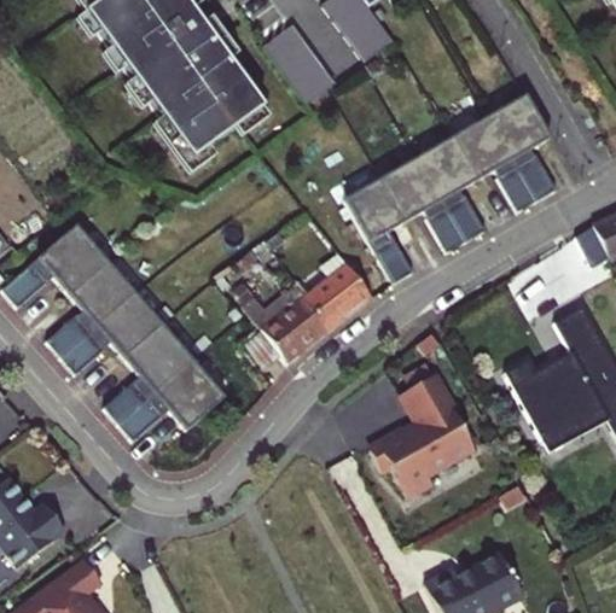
[(266,105),(189,0),(94,0),(96,1),(85,10),(192,158),(266,105)]
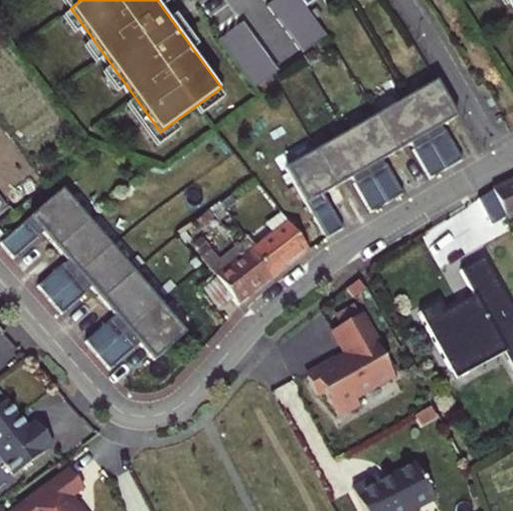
[(268,0),(306,48),(328,31),(307,3),(311,0),(268,0)]
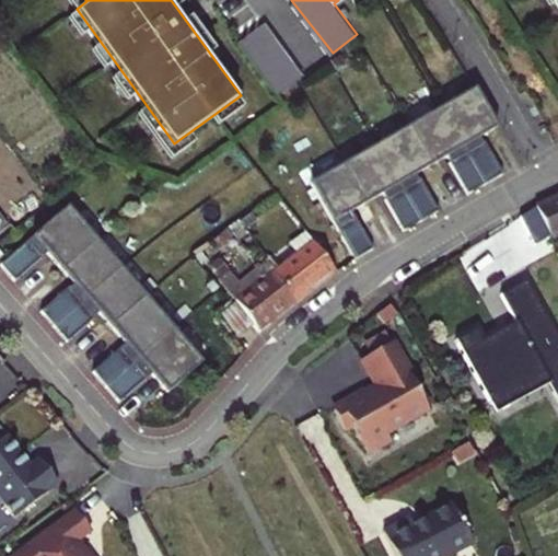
[(237,38),(279,91),(305,71),(264,19),(237,38)]
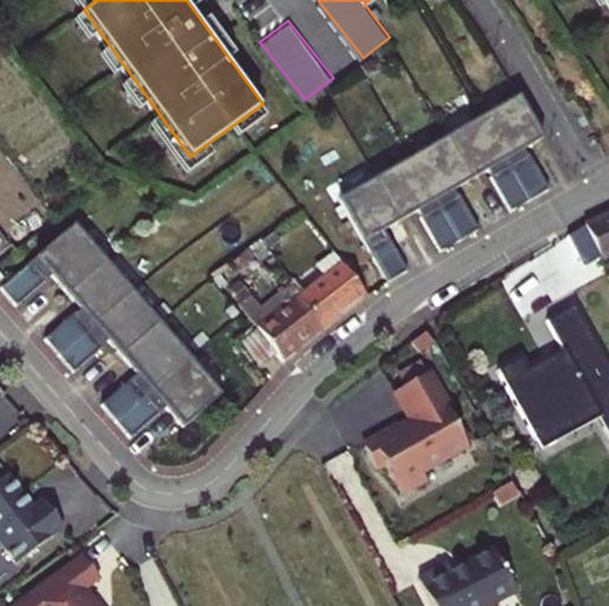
[(526,146),(545,135),(521,92),(484,113),(531,197),(551,186),(526,146)]
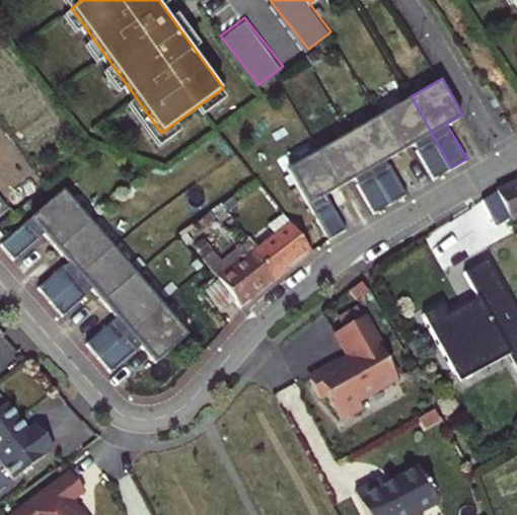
[(411,96),(381,114),(401,149),(417,141),(435,176),(451,167),(411,96)]
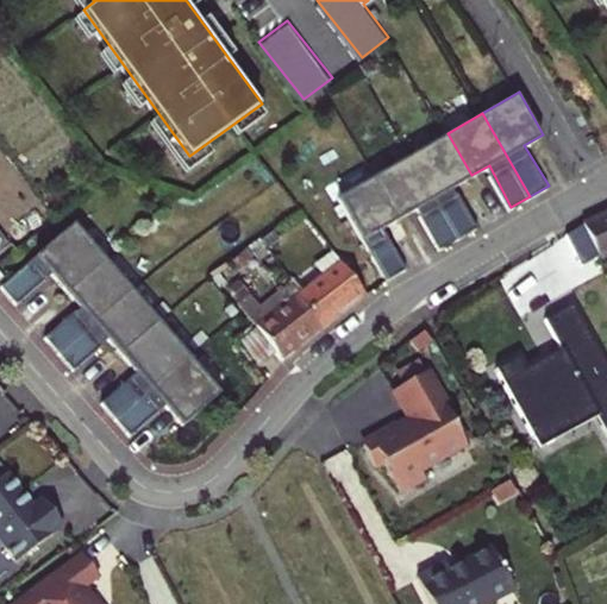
[(455,186),(471,175),(448,133),(412,153),(456,228),(461,237),(480,225),(455,186)]
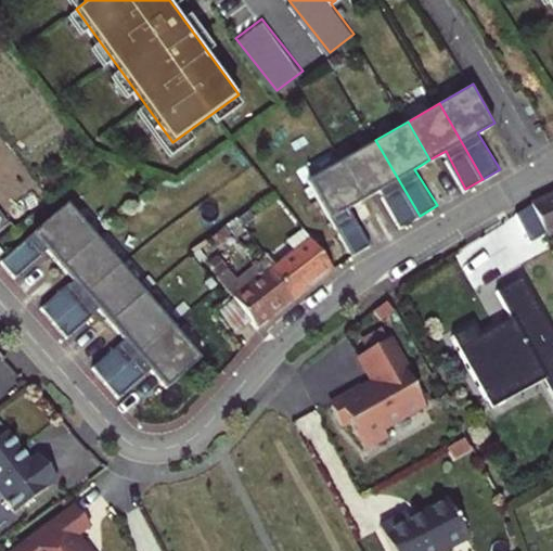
[(415,208),(375,140),(344,158),(367,196),(381,188),(402,226),(420,216),(415,208)]
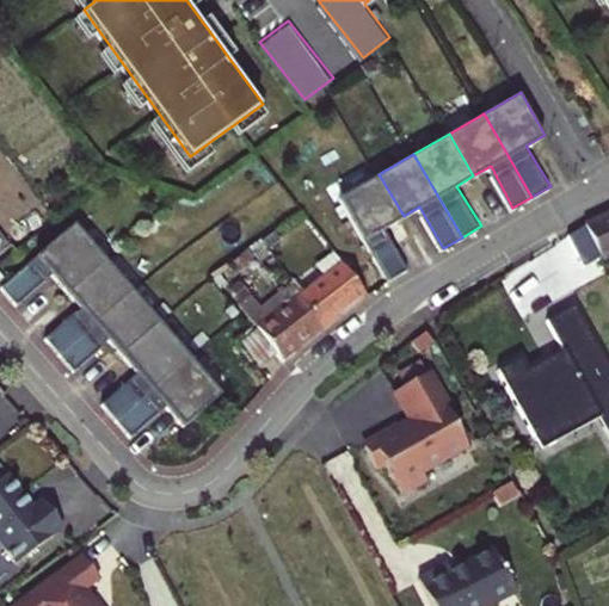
[(404,216),(379,174),(342,196),(389,279),(410,267),(386,226),(404,216)]
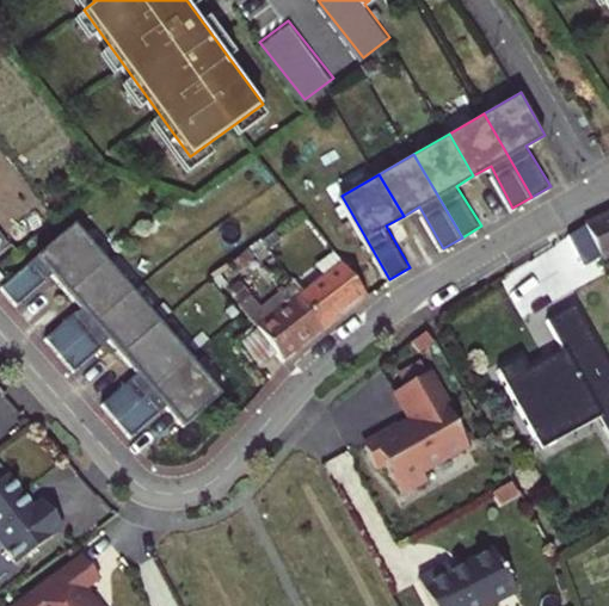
[(13,242),(49,215),(41,203),(4,232),(13,242)]
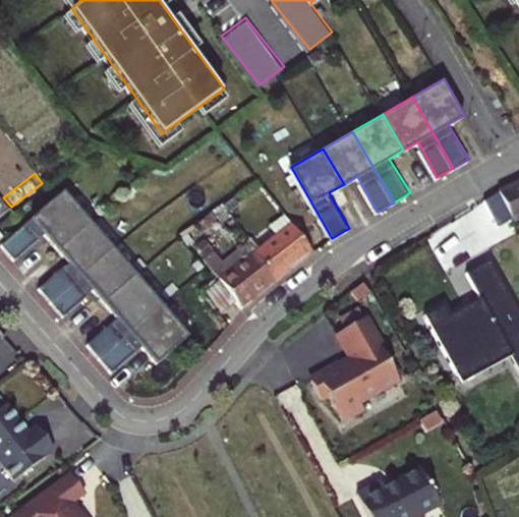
[(514,217),(518,214),(518,179),(502,189),(514,217)]
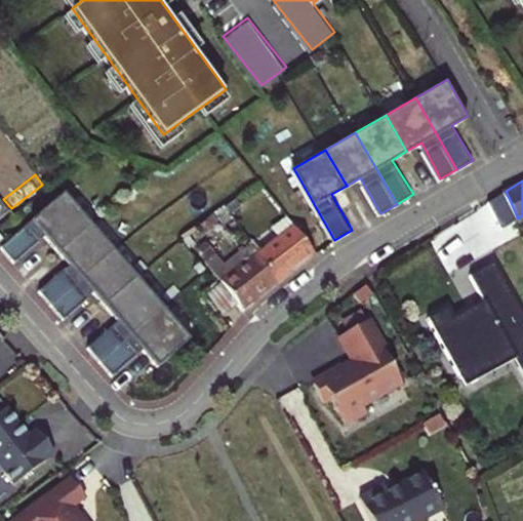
[(65,189),(0,243),(0,244),(14,259),(45,233),(61,249),(92,222),(65,189)]
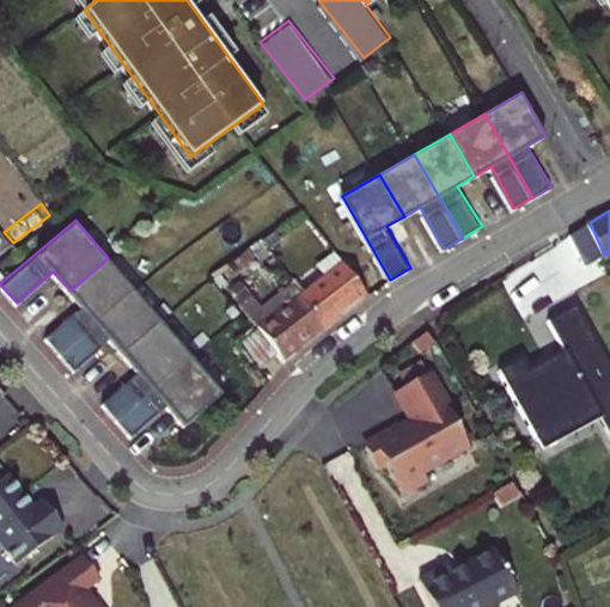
[(4,232),(0,226),(0,253),(13,243),(4,232)]
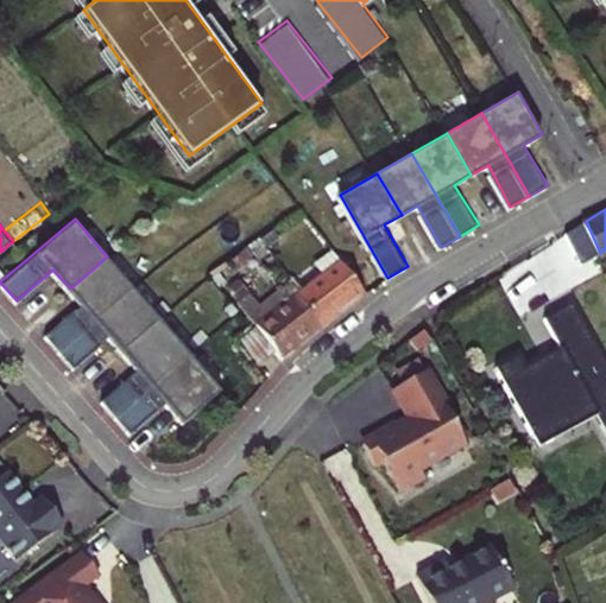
[(291,279),(326,322),(367,290),(334,247),(291,279)]
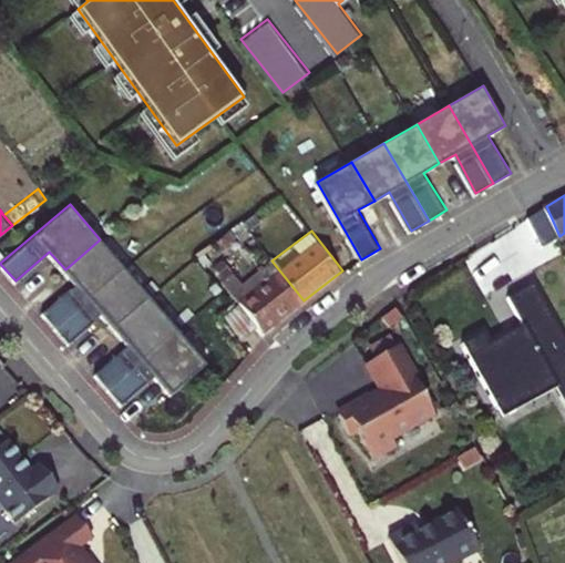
[(78,285),(44,311),(57,326),(124,268),(100,239),(65,269),(78,285)]
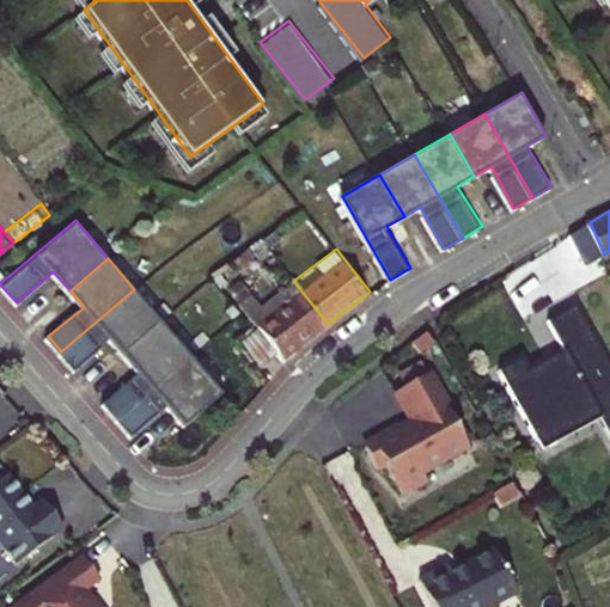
[(241,301),(261,324),(286,356),(328,324),(293,281),(266,302),(254,289),(241,301)]
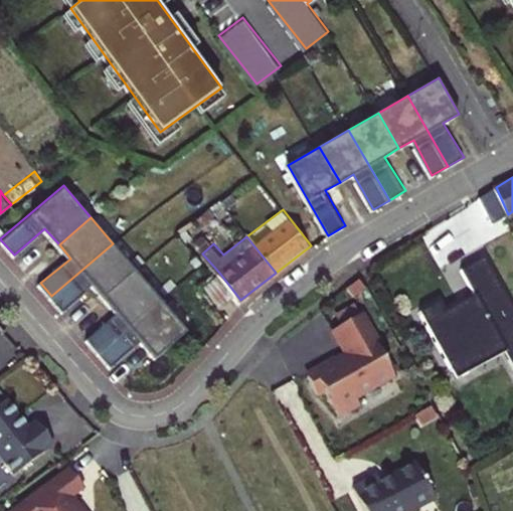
[(113,243),(51,296),(64,311),(89,289),(95,286),(104,296),(135,269),(113,243)]
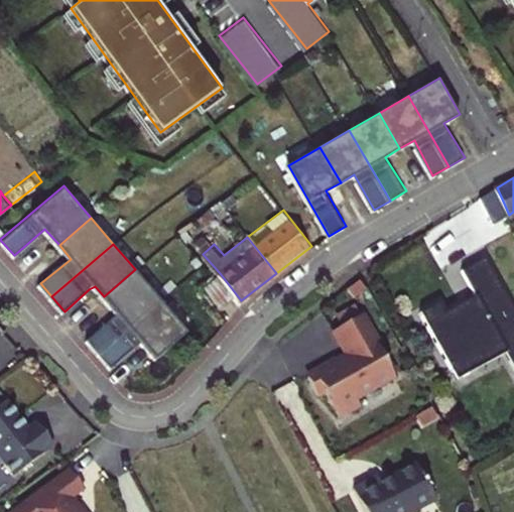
[(439,301),(420,312),(458,377),(477,366),(470,355),(501,338),(513,360),(513,306),(485,256),(462,269),(479,298),(464,306),(462,302),(445,311),(439,301)]
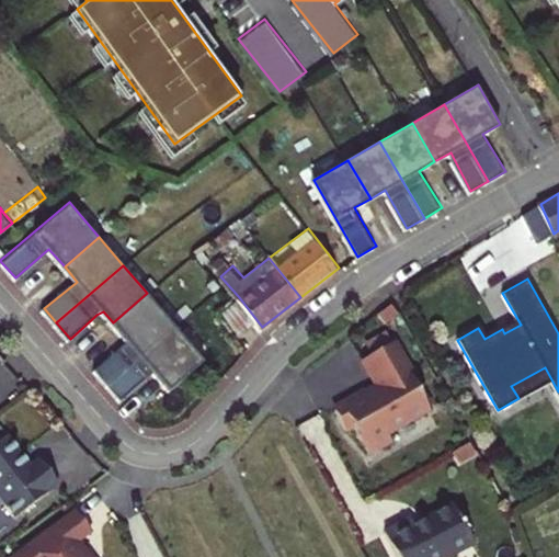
[(107,381),(110,383),(143,354),(175,326),(147,293),(113,322),(128,340),(95,368),(107,381)]
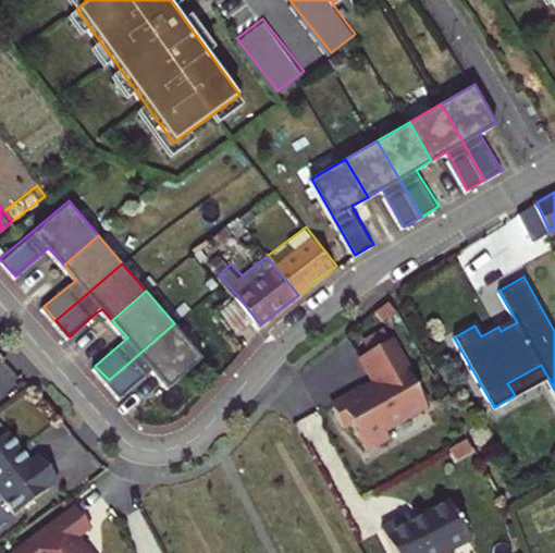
[(253,320),(235,297),(221,308),(238,331),(253,320)]
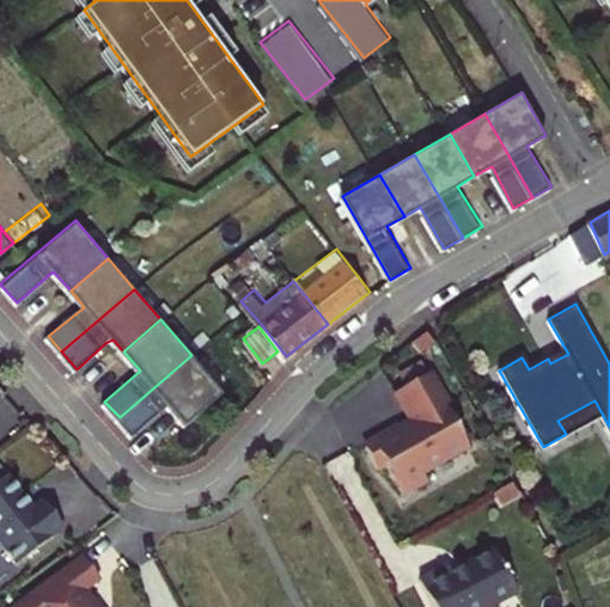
[(397,390),(433,369),(424,353),(388,373),(397,390)]
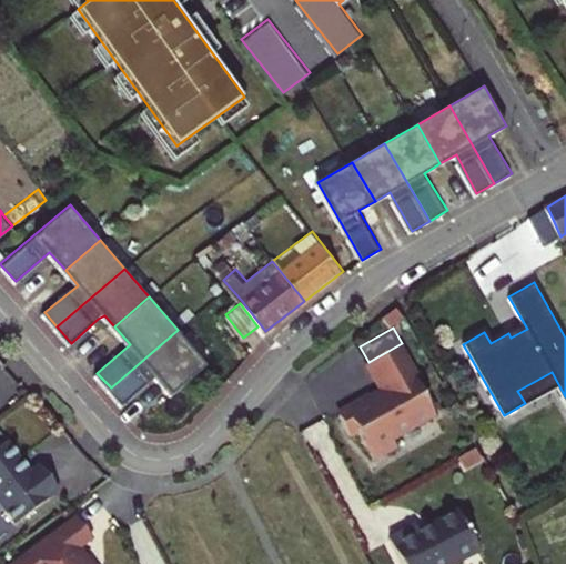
[(111,388),(125,403),(159,374),(175,392),(209,363),(178,330),(144,359),(111,388)]
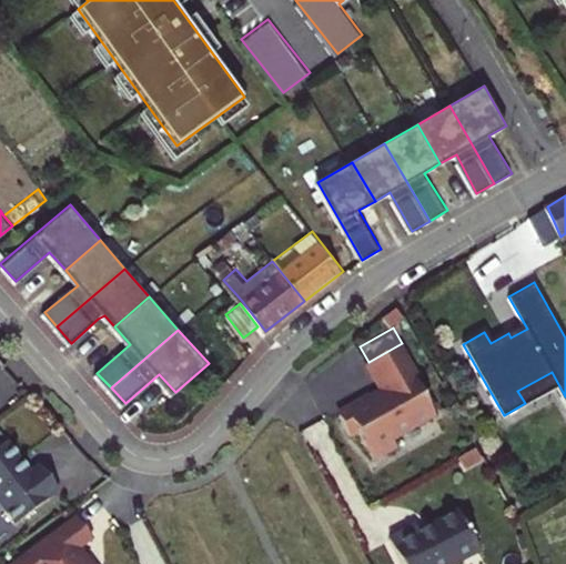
[(360,429),(375,456),(397,444),(393,437),(436,413),(437,408),(413,373),(417,371),(402,343),(369,362),(383,389),(340,413),(352,433),(360,429)]
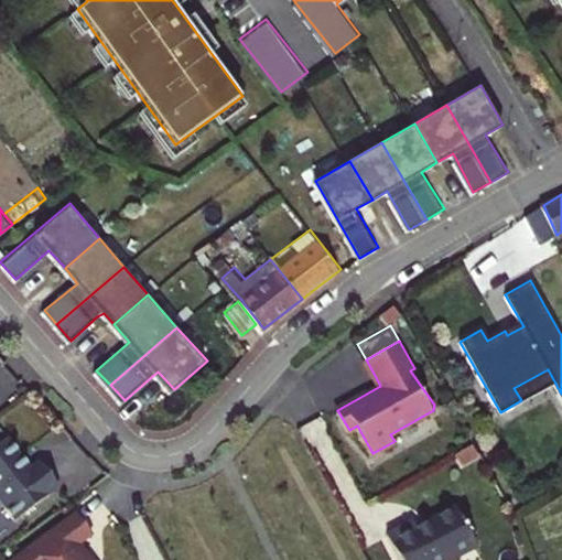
[(0,498),(6,502),(17,517),(61,484),(42,459),(33,465),(10,434),(0,441),(0,498)]
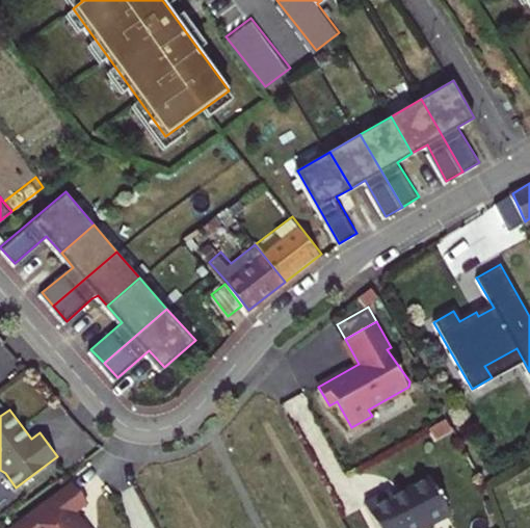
[(366,502),(379,527),(420,527),(450,512),(430,475),(394,495),(390,489),(366,502)]
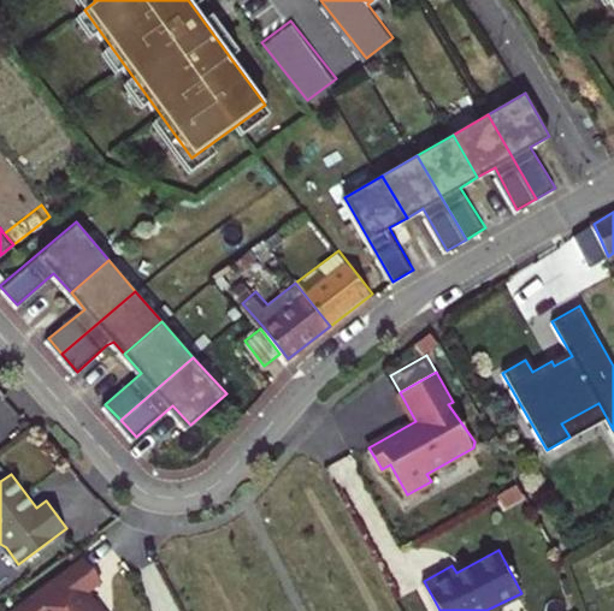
[(84,557),(11,610),(101,610),(87,591),(102,580),(84,557)]
